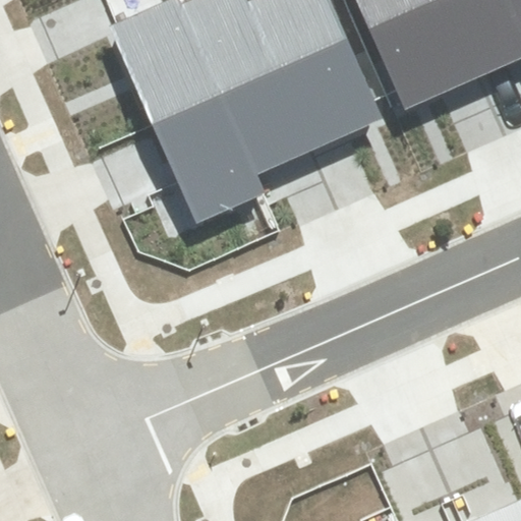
[(108,25),(151,123),(221,93),(182,5),(180,0),(167,0),(116,22),(108,25)]
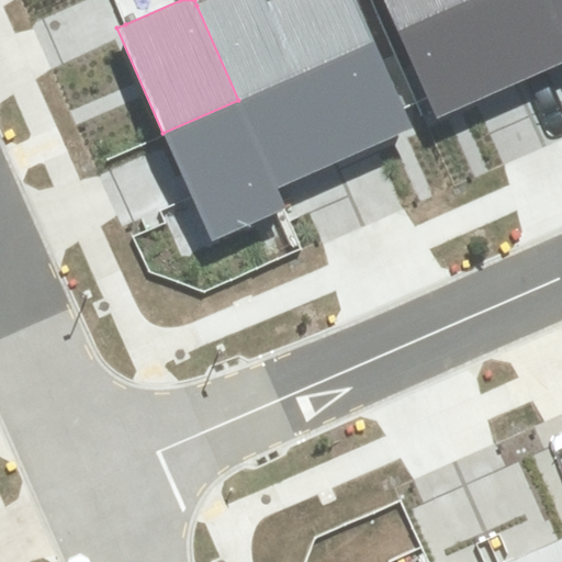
[(267,2),(266,0),(208,0),(197,6),(238,100),(278,189),(288,184),(338,163),(267,2)]
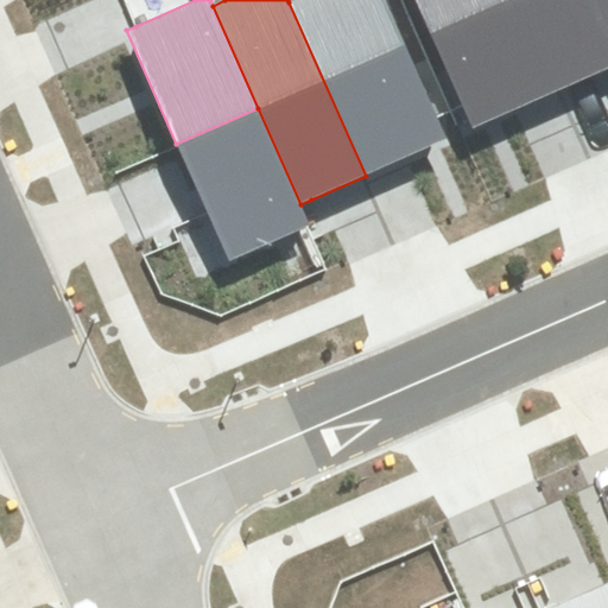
[(436,118),(384,0),(292,0),(289,2),(366,176),(432,146),(447,140),(436,118)]
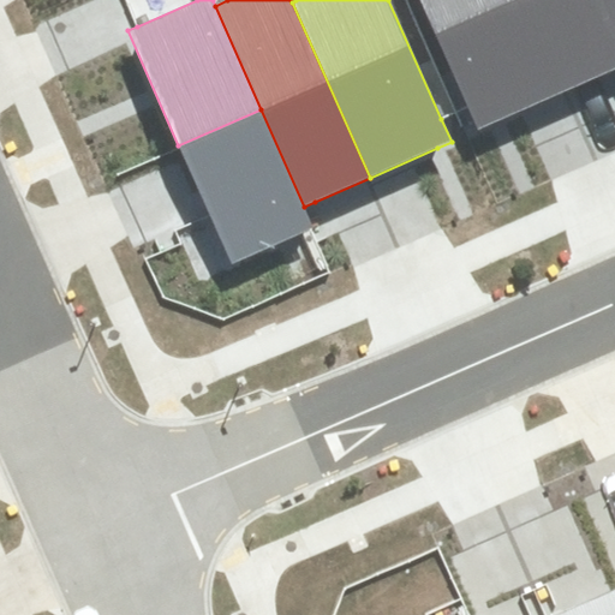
[(517,0),(421,0),(466,108),(475,131),(497,121),(557,96),(517,0)]
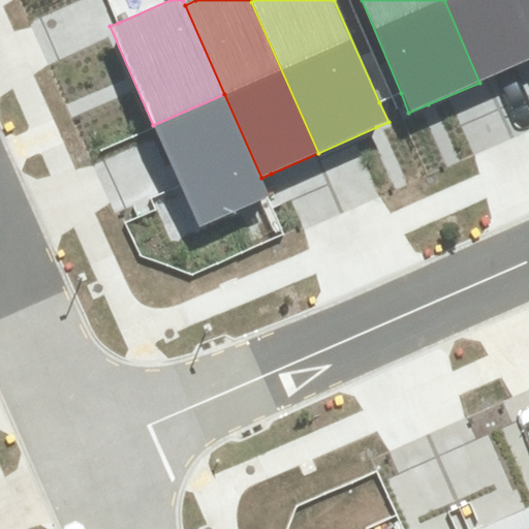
[(525,64),(528,62),(528,33),(515,0),(444,0),(479,83),(525,64)]
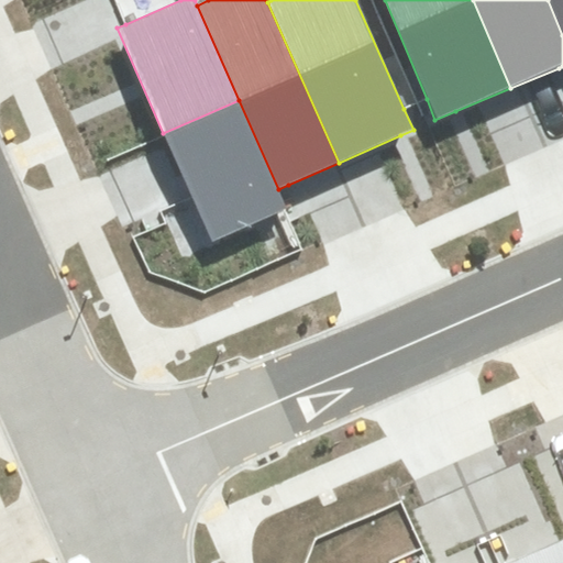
[(562,0),(548,0),(562,35),(562,0)]
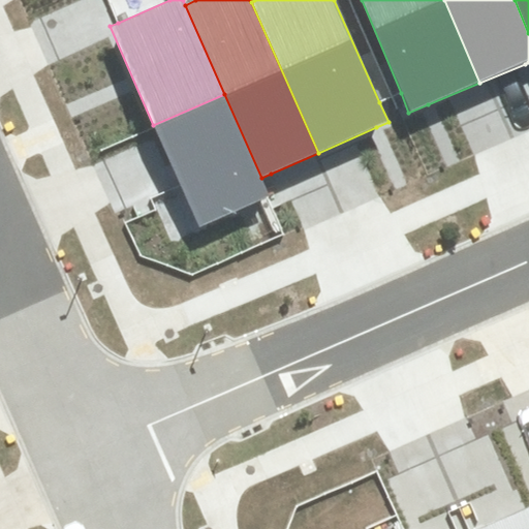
[(198,227),(270,196),(261,178),(224,94),(153,125),(180,186),(198,227)]
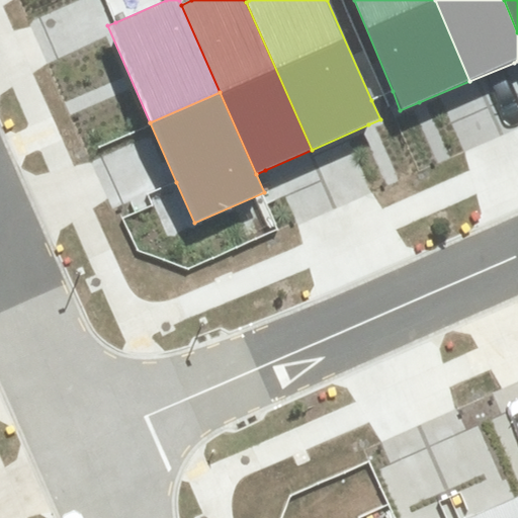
[(517,517),(517,498),(470,517),(517,517)]
